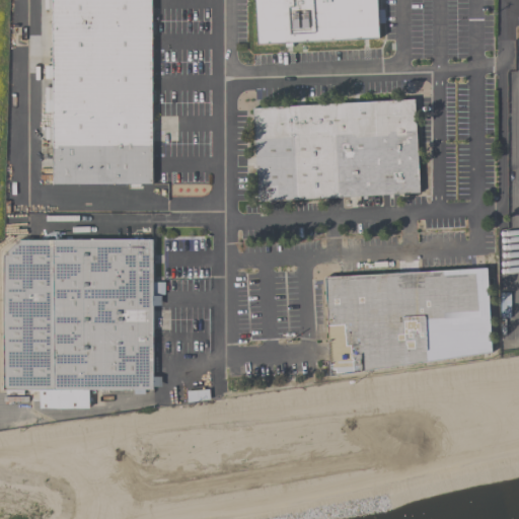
[(151,0),(153,183),(54,184),(52,0),(151,0)]
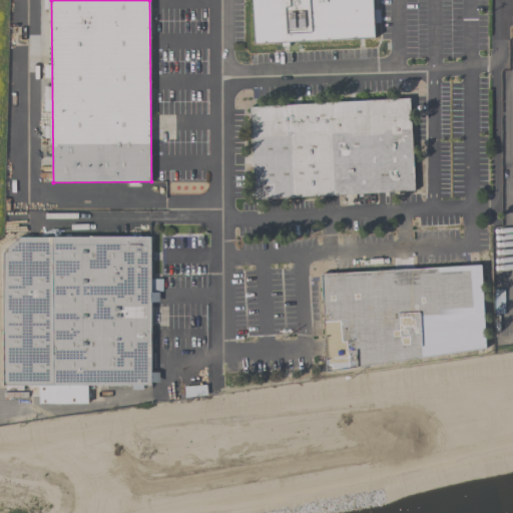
[(372,0),(374,38),(254,43),(252,0),(372,0)]
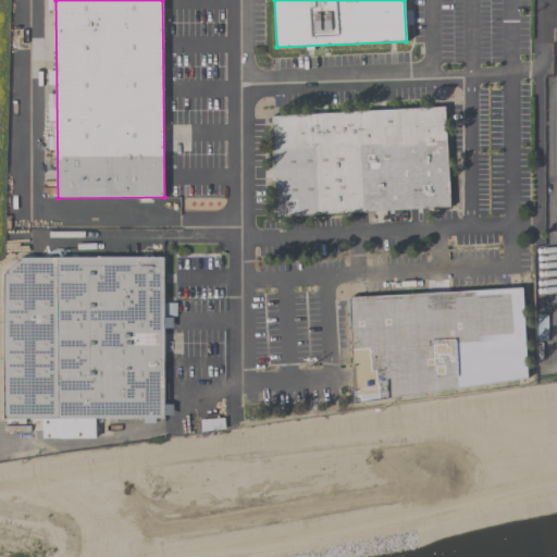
[(445,108),(272,118),(279,217),(450,206),(445,108)]
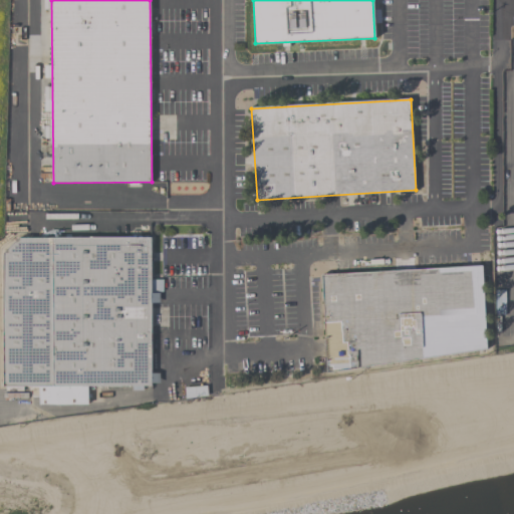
[(150,238),(150,386),(87,386),(87,404),(41,404),(41,387),(3,387),(3,253),(19,238),(150,238)]
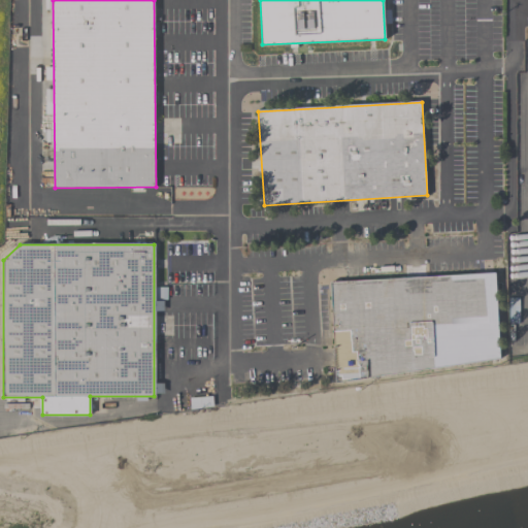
[(496,273),(501,359),(336,383),(331,283),(496,273)]
